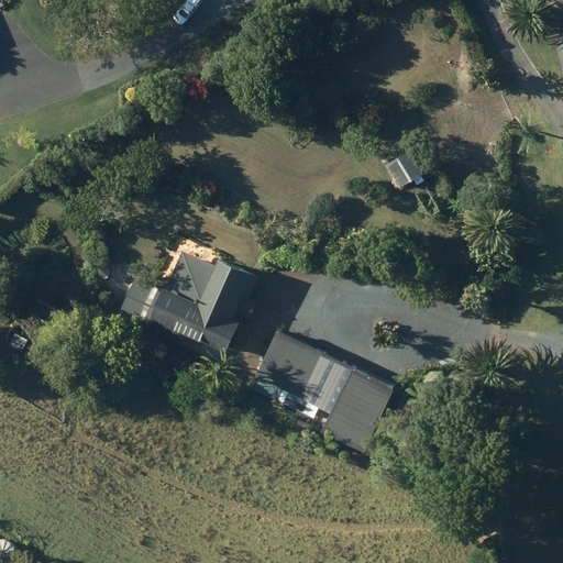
[(407,150),(385,163),(399,186),(421,172),(407,150)]
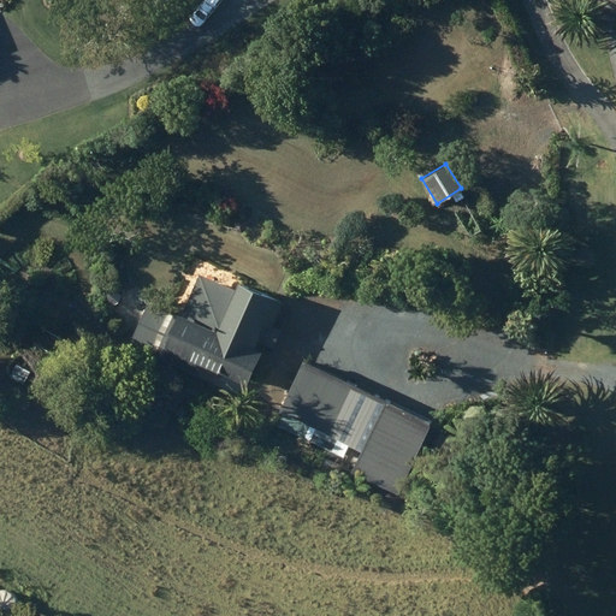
[(206,366),(246,384),(260,350),(254,348),(258,341),(272,347),(280,329),(272,325),(282,302),(237,282),(234,290),(199,274),(181,314),(178,313),(158,357),(201,377),(206,366)]
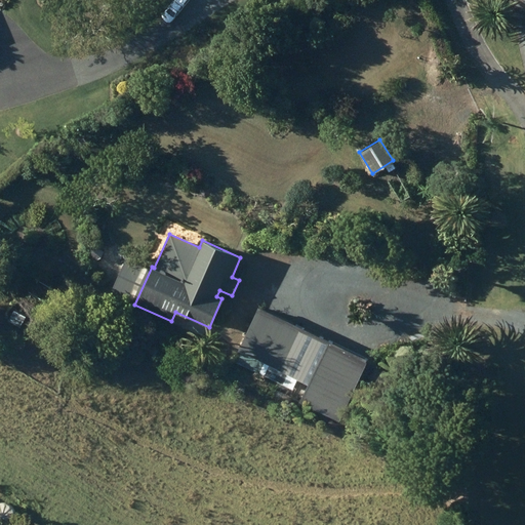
[(68,290),(46,276),(33,297),(54,311),(68,290)]
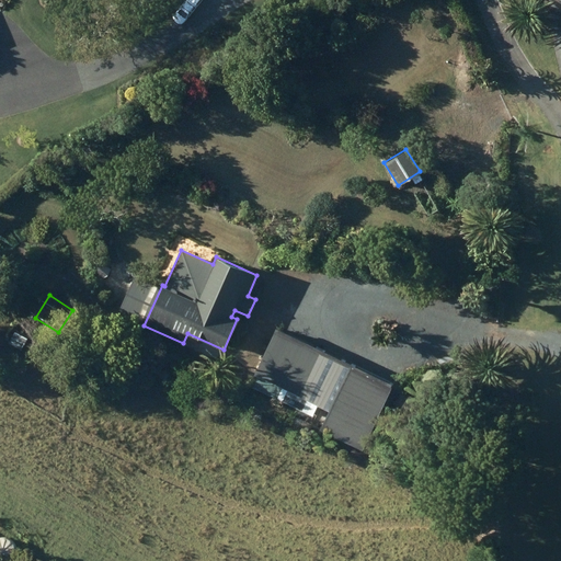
[(275,329),(249,385),(284,401),(288,391),(299,397),(300,395),(323,405),(344,362),(275,329)]
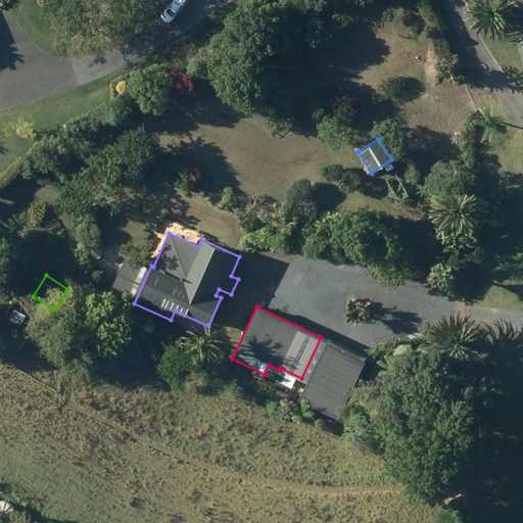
[(14,310),(8,319),(19,326),(26,316),(14,310)]
